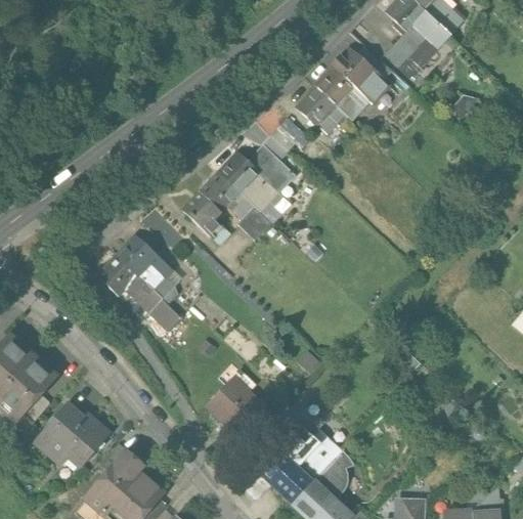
[(450,33),(415,0),(395,0),(387,9),(408,30),(413,24),(438,46),(450,33)]
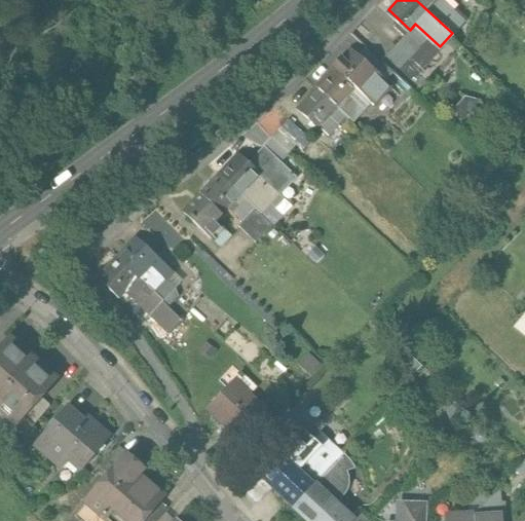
[(464,20),(443,0),(416,0),(452,33),(464,20)]
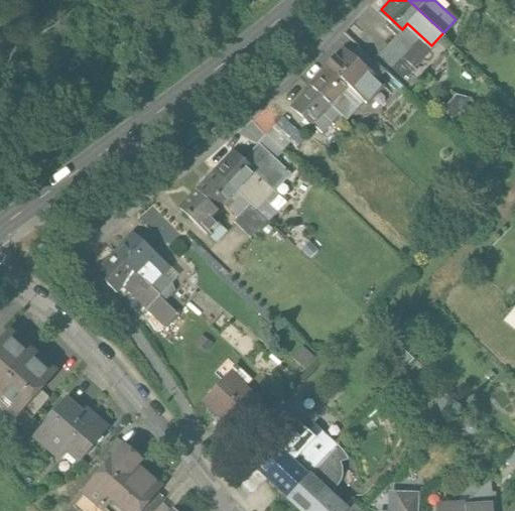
[(402,29),(381,51),(405,74),(431,45),(407,23),(402,29)]
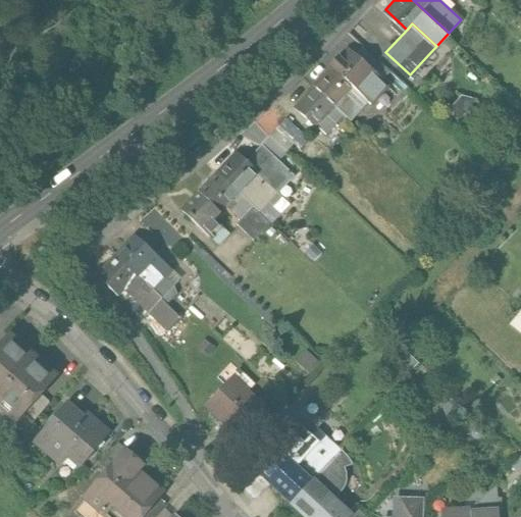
[(389,82),(351,45),(334,63),(355,83),(353,85),(371,101),(389,82)]
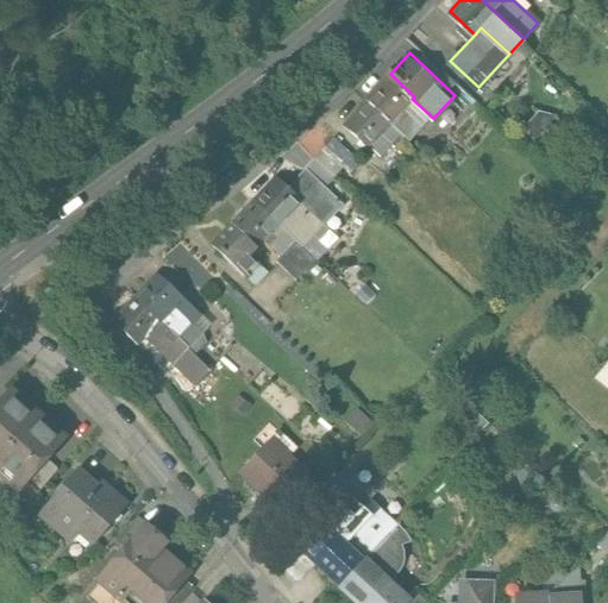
[(414,96),(390,74),(368,98),(393,120),(400,127),(409,137),(411,138),(425,123),(406,105),(412,99),(414,96)]
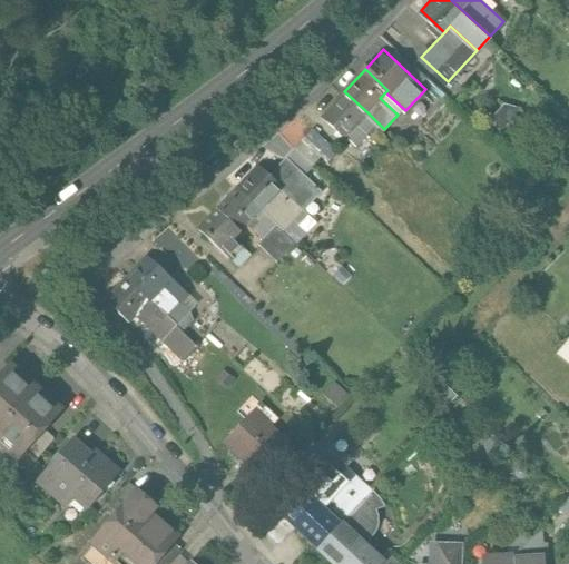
[(368,112),(344,91),(324,114),(347,135),(368,112)]
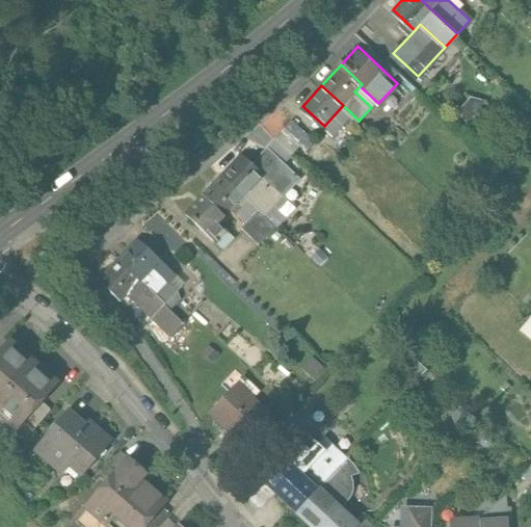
[(349,111),(340,121),(349,129),(357,120),(349,111)]
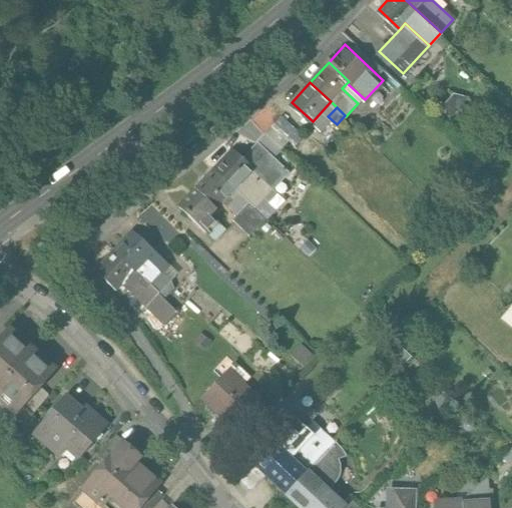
[(284,147),(267,131),(243,157),(275,186),(290,170),(275,157),(284,147)]
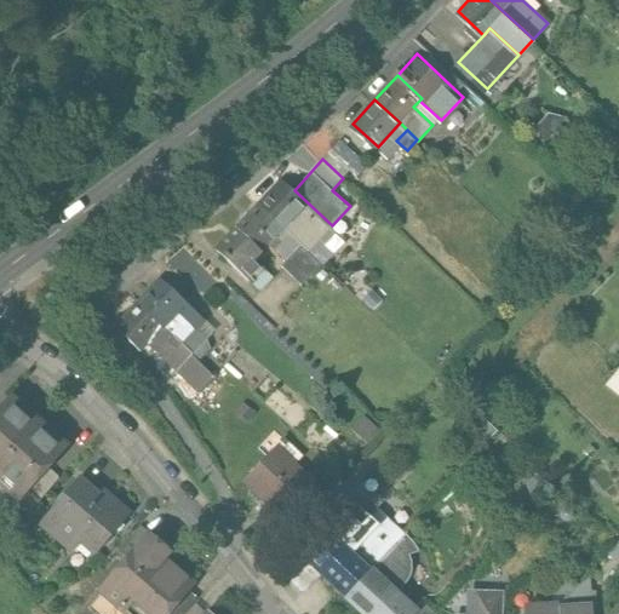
[(294,190),(282,178),(259,202),(285,227),(309,250),(332,225),(294,190)]
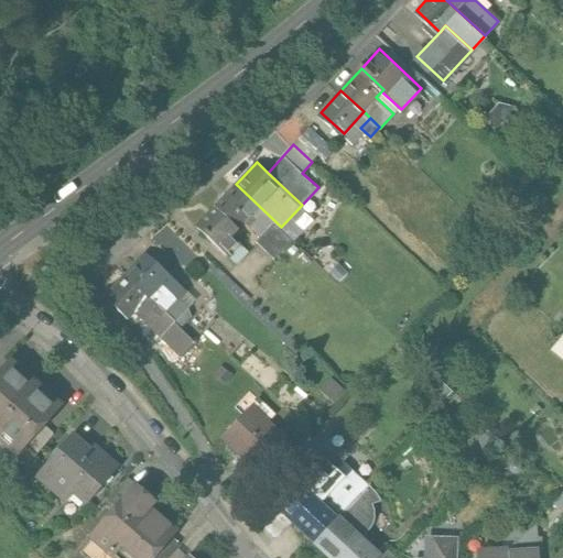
[(236,184),(216,206),(239,228),(259,206),(236,184)]
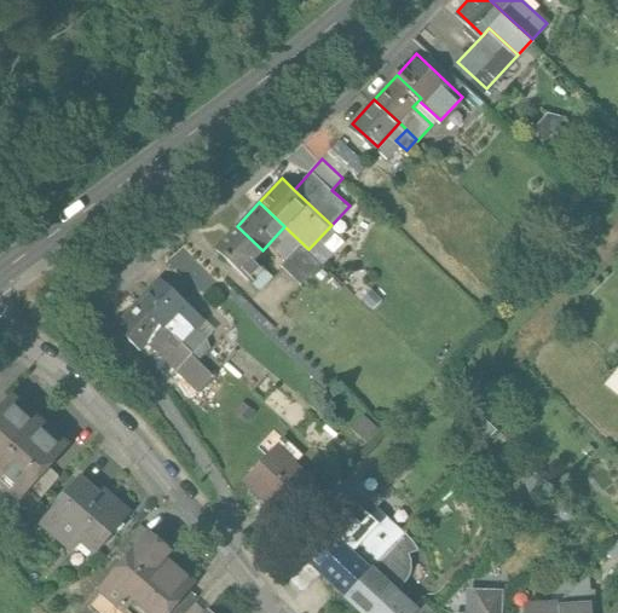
[(224,241),(258,272),(271,259),(263,250),(237,226),(224,241)]
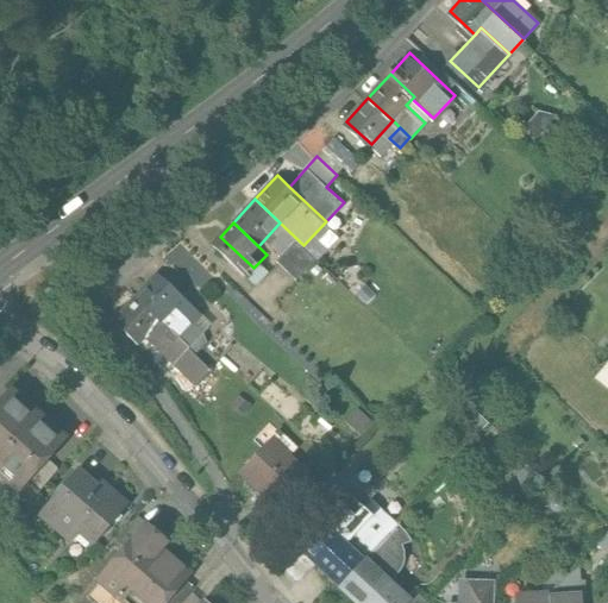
[(280,223),(265,238),(282,255),(277,259),(299,278),(318,258),(304,245),(280,223)]
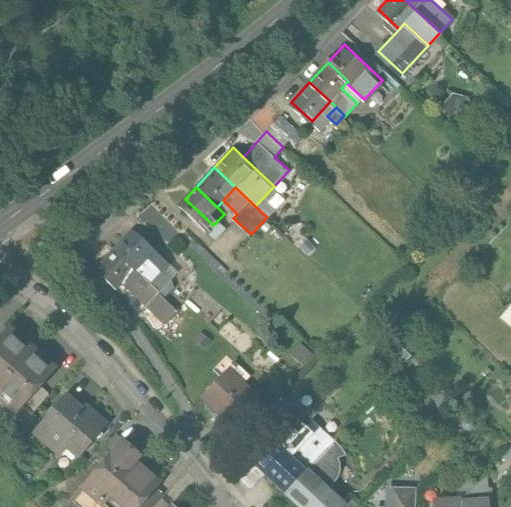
[(153,250),(131,231),(114,251),(143,277),(150,283),(159,273),(161,270),(147,257),(153,250)]
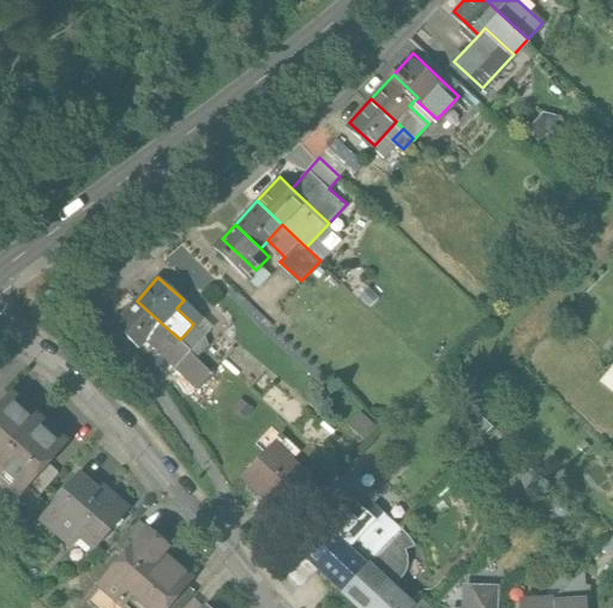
[(172,332),(137,301),(114,324),(139,348),(148,338),(158,348),(172,332)]
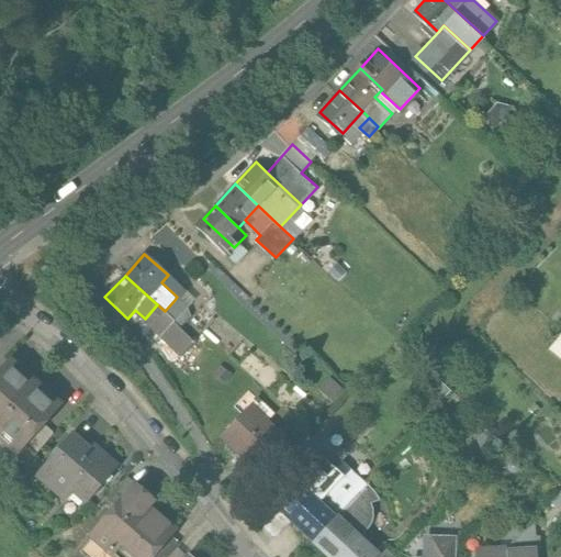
[(175,300),(165,311),(176,321),(186,310),(175,300)]
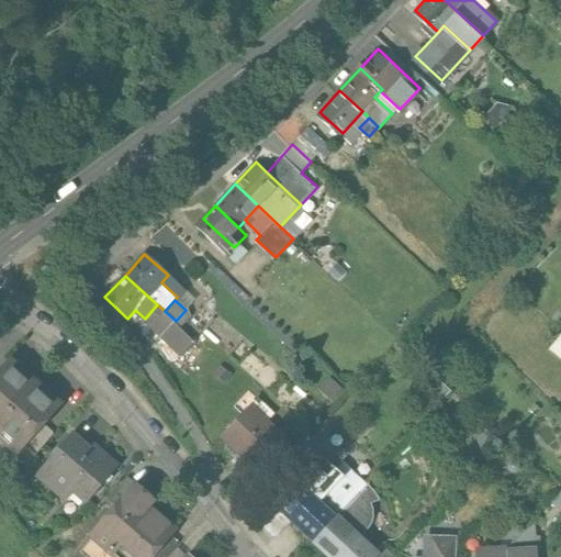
[(165,311),(157,304),(145,319),(163,335),(176,321),(165,311)]
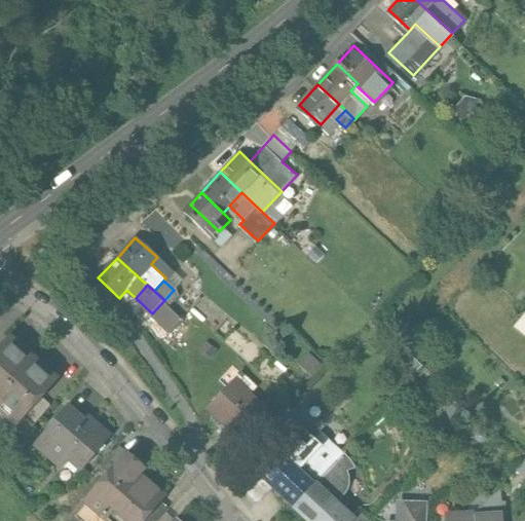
[(11,337),(0,349),(0,395),(34,358),(11,337)]
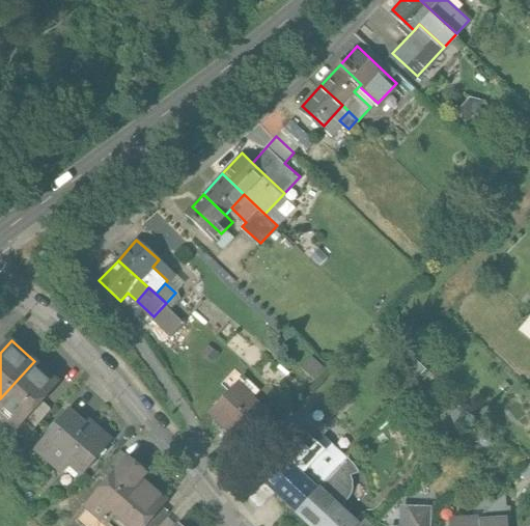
[(34,361),(0,398),(0,414),(12,425),(24,419),(42,400),(58,382),(34,361)]
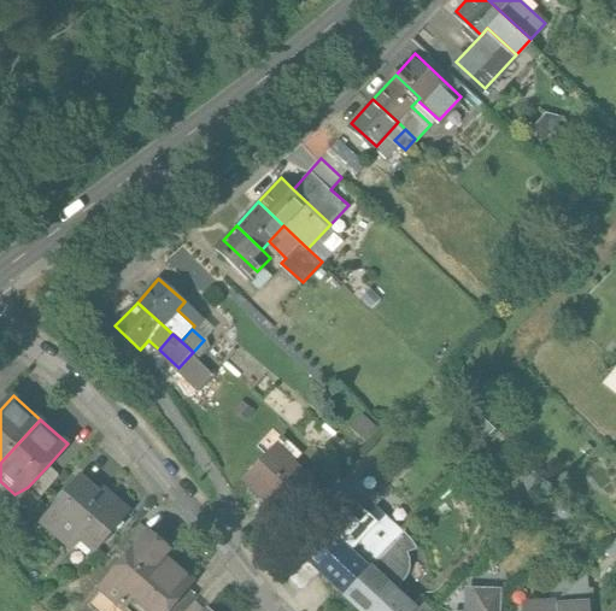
[(311,474),(277,442),(244,479),(277,509),(311,474)]
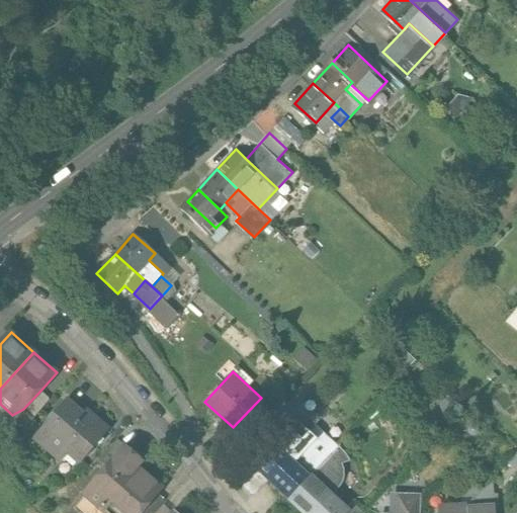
[(23,409),(12,415),(22,424),(31,420),(50,399),(40,391),(23,409)]
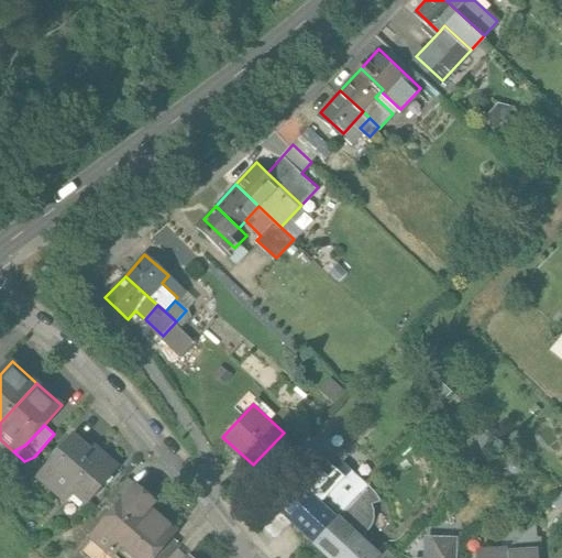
[(90,450),(73,435),(42,471),(67,492),(75,483),(92,498),(119,467),(95,446),(90,450)]
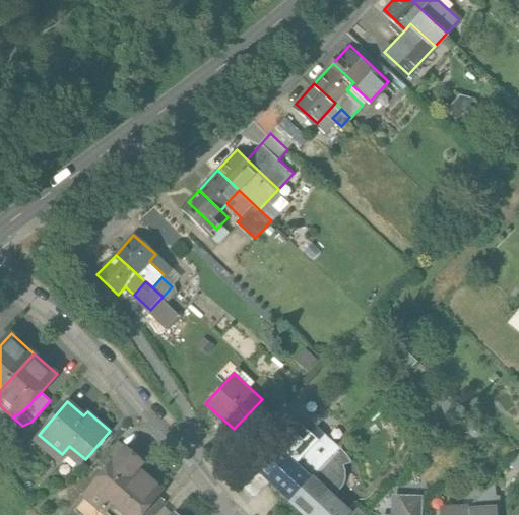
[(295,432),(286,441),(285,440),(278,447),(293,459),(307,444),(305,441),(295,432)]
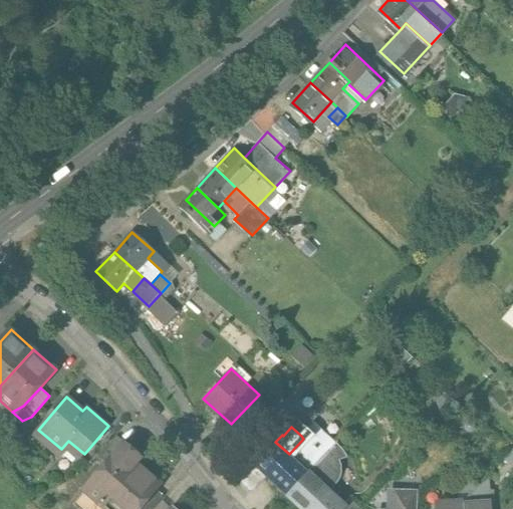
[(329,446),(309,427),(301,436),(303,439),(314,448),(299,464),(306,471),(328,448),(329,446)]
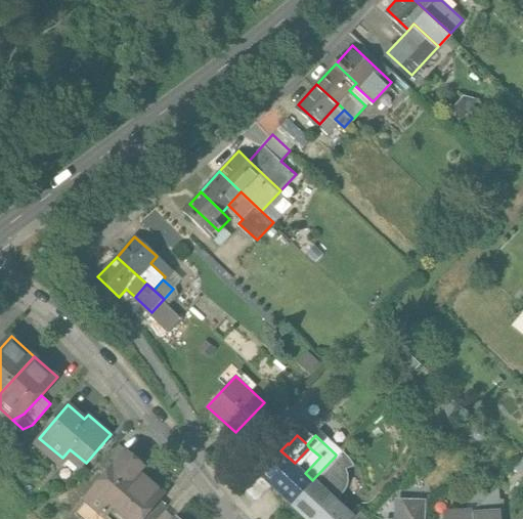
[(118,445),(100,465),(111,474),(127,455),(118,445)]
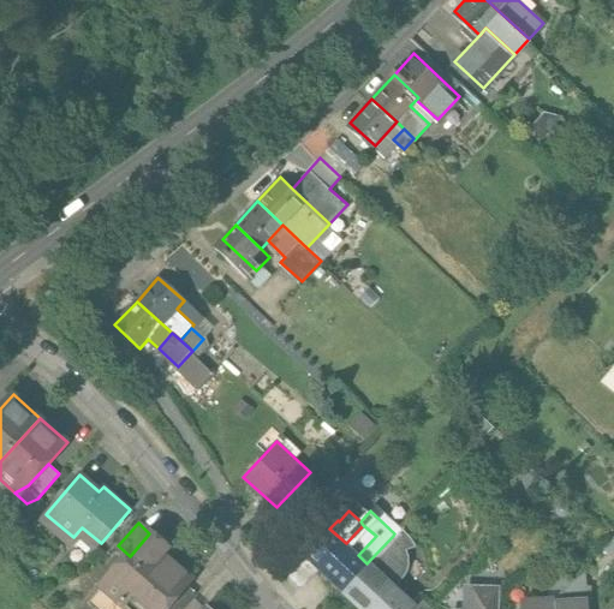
[(346,543),(329,529),(307,554),(344,587),(367,563),(358,555),(346,543)]
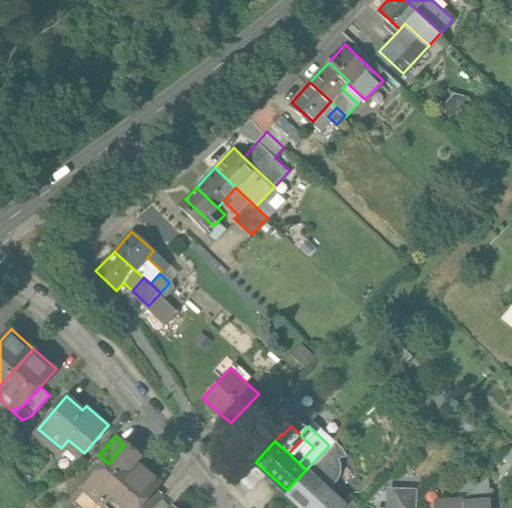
[(124,445),(108,464),(109,465),(86,492),(105,507),(138,507),(152,493),(153,492),(160,483),(136,464),(141,458),(124,445)]
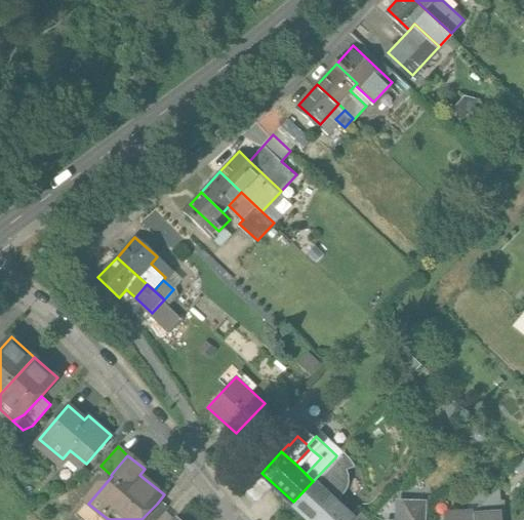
[(293,502),(292,503),(311,519),(350,519),(353,517),(351,515),(333,500),(344,488),(346,471),(339,462),(335,457),(313,481),(293,502)]
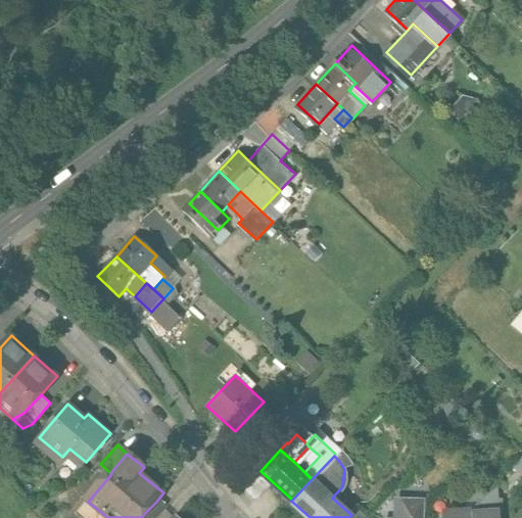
[(488,475),(479,487),(477,486),(469,503),(458,502),(458,517),(471,517),(471,512),(496,484),(499,482),(488,475)]
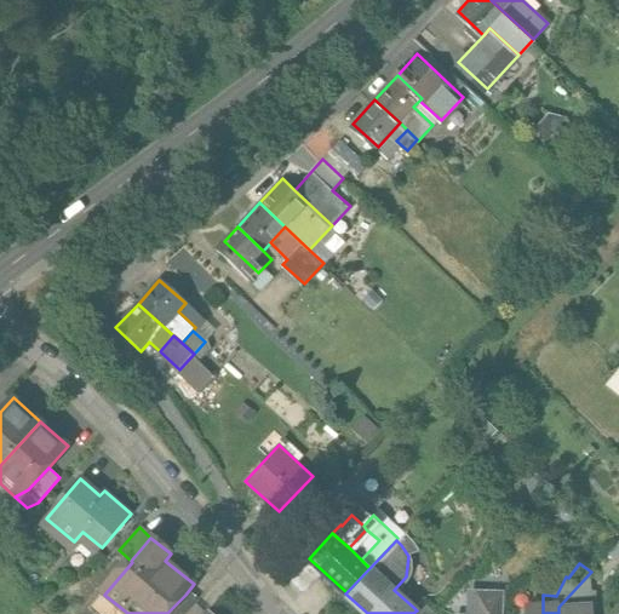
[(589,574),(559,607),(590,604),(589,574)]
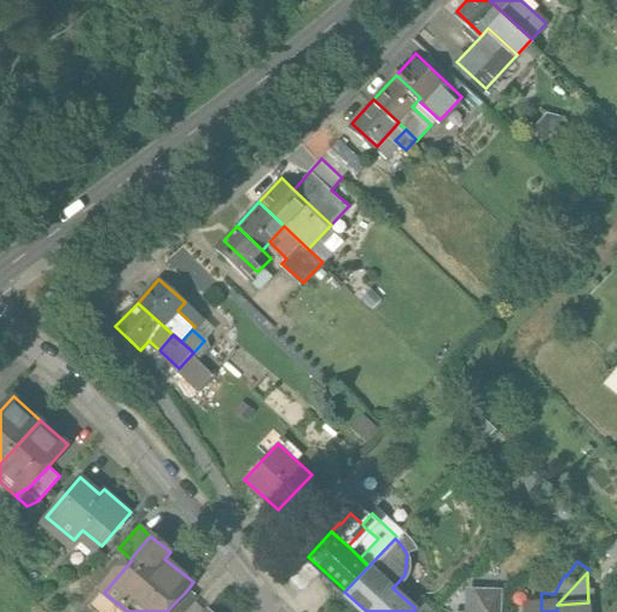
[(475,589),(473,611),(496,611),(498,590),(475,589)]
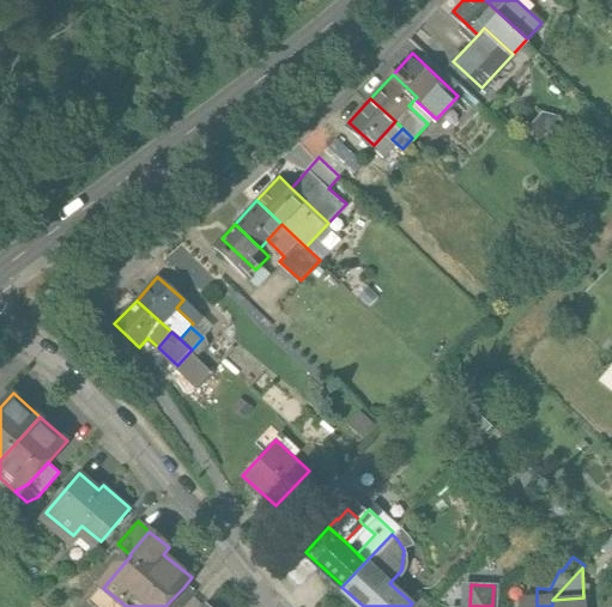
[(182,589),(165,606),(181,606),(193,595),(183,588),(182,589)]
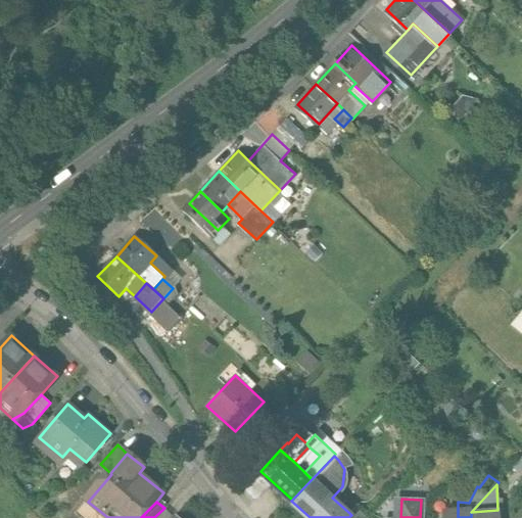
[(369,517),(356,506),(349,513),(351,515),(348,517),(369,517)]
